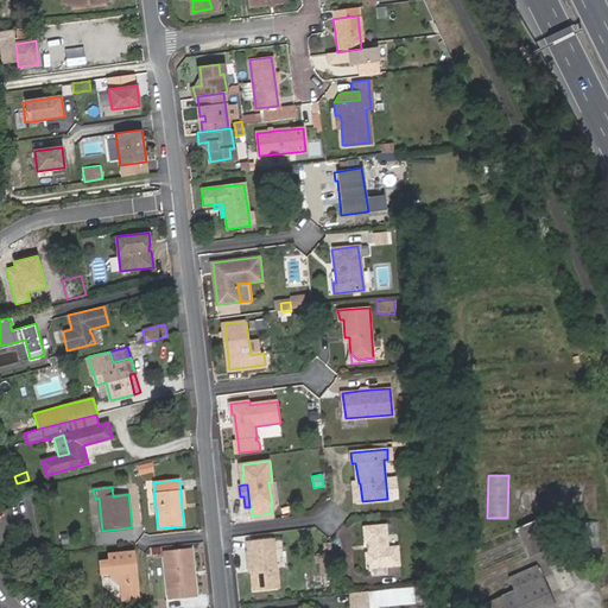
[(517,530),(529,557),(551,548),(539,519),(517,530)]
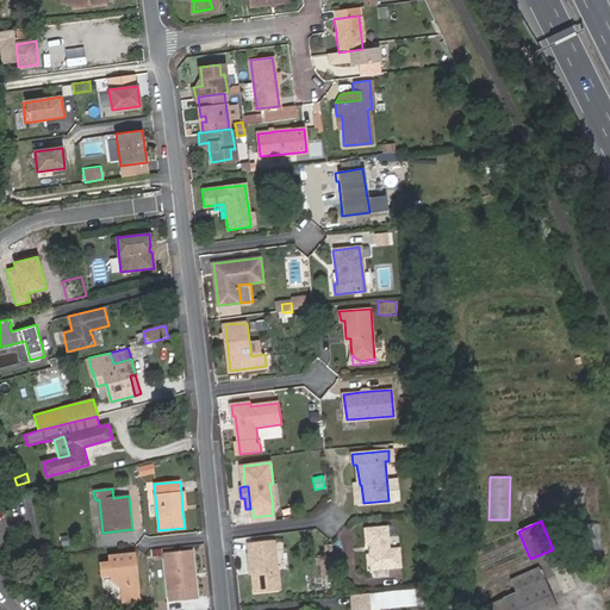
[(585,541),(599,540),(598,524),(584,524),(585,541)]
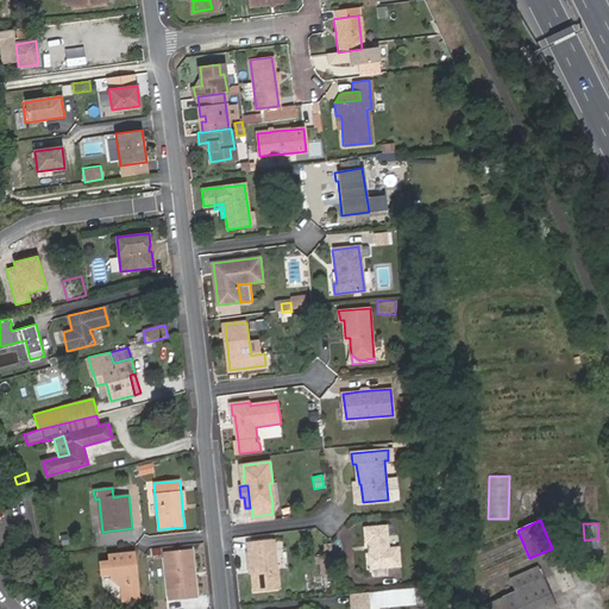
[(366,553),(369,570),(402,566),(401,546),(390,548),(388,526),(364,527),(366,544),(370,544),(370,553),(366,553)]
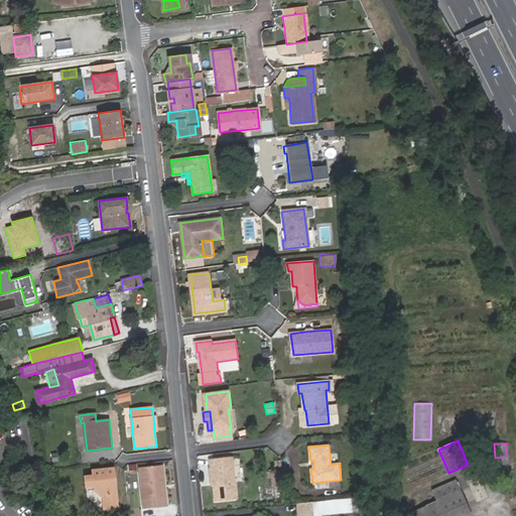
[(233,457),(213,460),(218,500),(238,498),(233,457)]
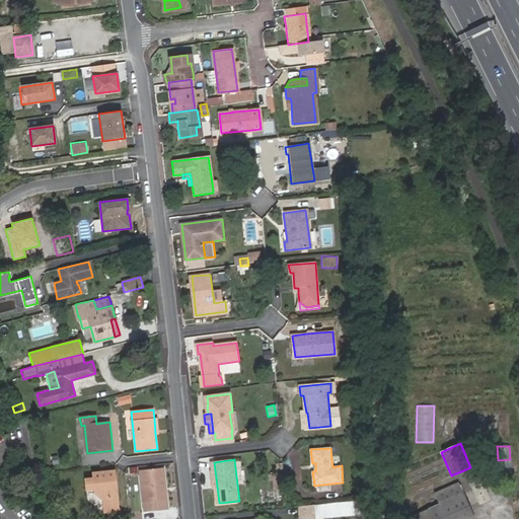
[(160,477),(164,477),(164,468),(140,471),(144,510),(155,509),(154,502),(167,501),(166,492),(161,493),(160,477)]
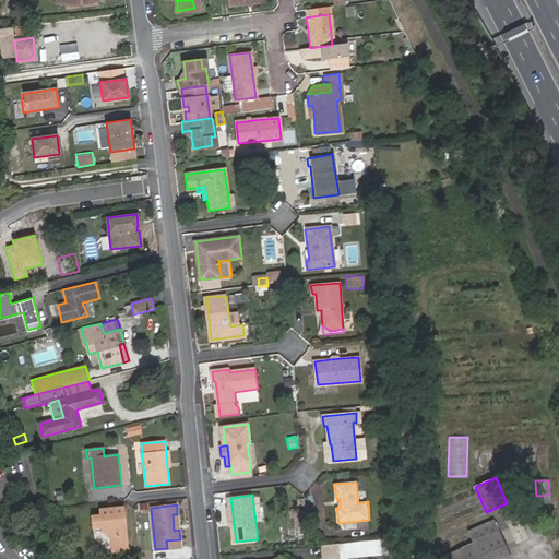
[(111,538),(127,536),(123,507),(99,509),(100,514),(92,515),(93,527),(102,526),(102,531),(111,538)]
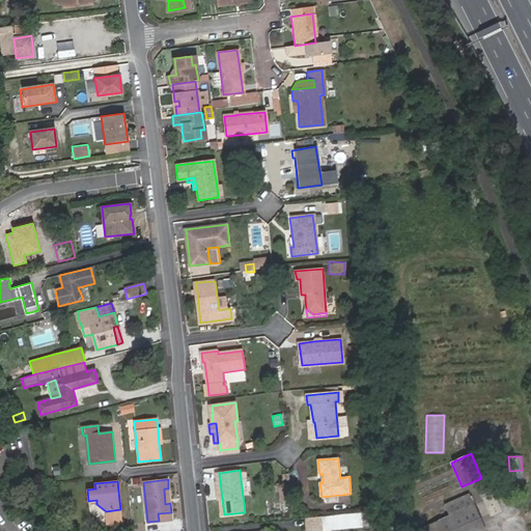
[(288,483),(276,483),(276,498),(288,499),(288,483)]
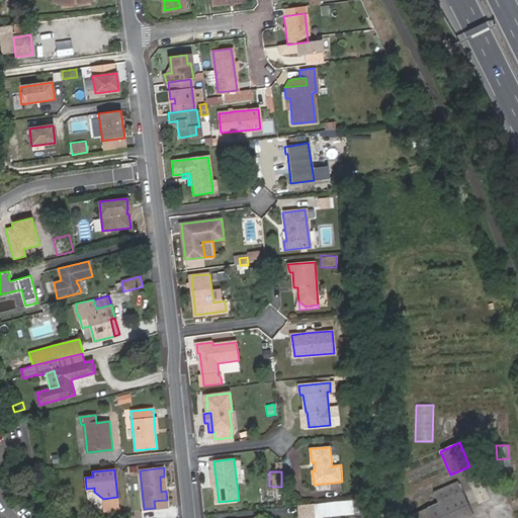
[(446,504),(435,509),(439,517),(482,517),(465,483),(441,493),(446,504)]
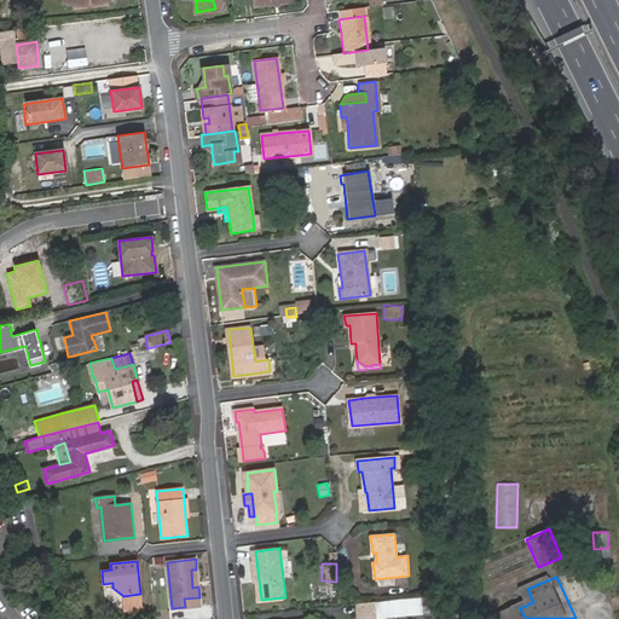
[(142,607),(140,594),(123,596),(125,609),(142,607)]
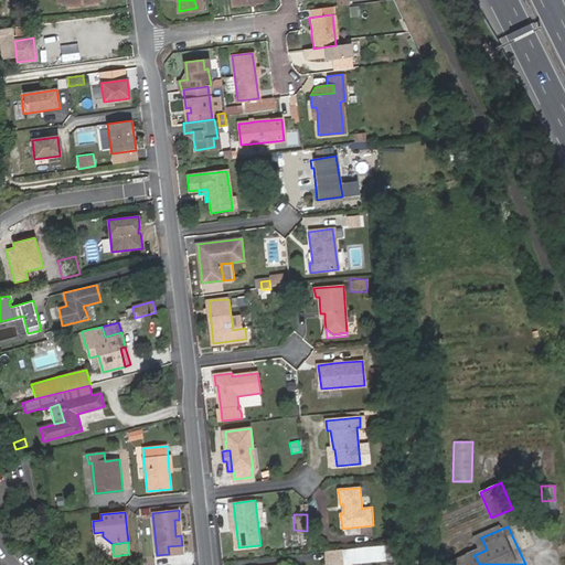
[(182,553),(182,545),(168,546),(169,554),(182,553)]
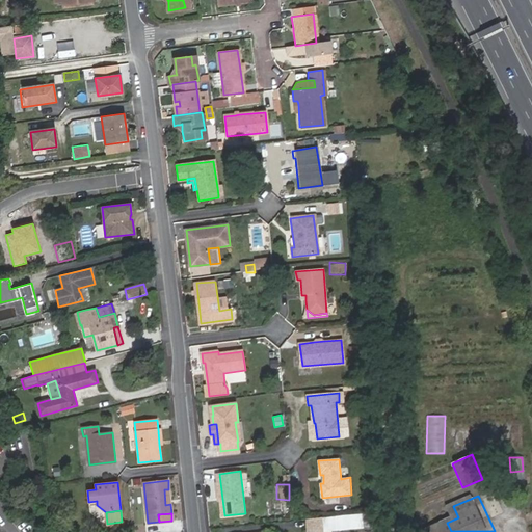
[(398,521),(402,531),(408,531),(418,528),(411,514),(398,521)]
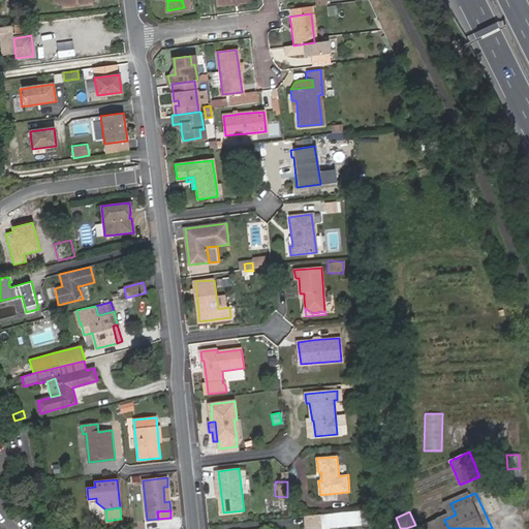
[(306,515),(307,528),(322,526),(321,512),(306,515)]
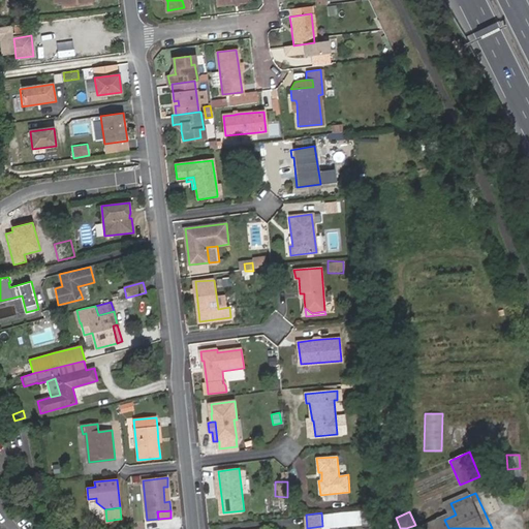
[(448,528),(444,520),(430,526),(431,528),(448,528)]
